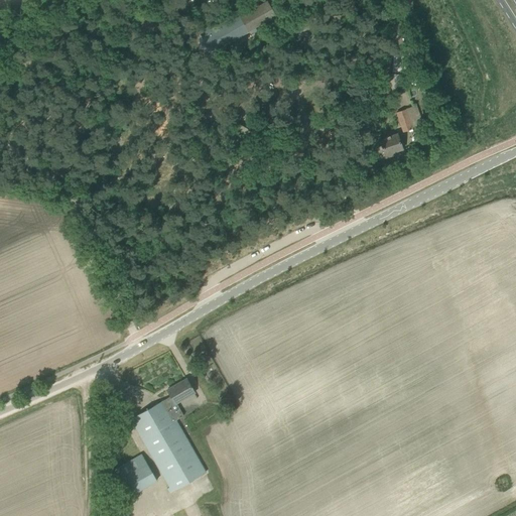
[(198,38),(206,54),(274,15),(266,1),(198,38)]
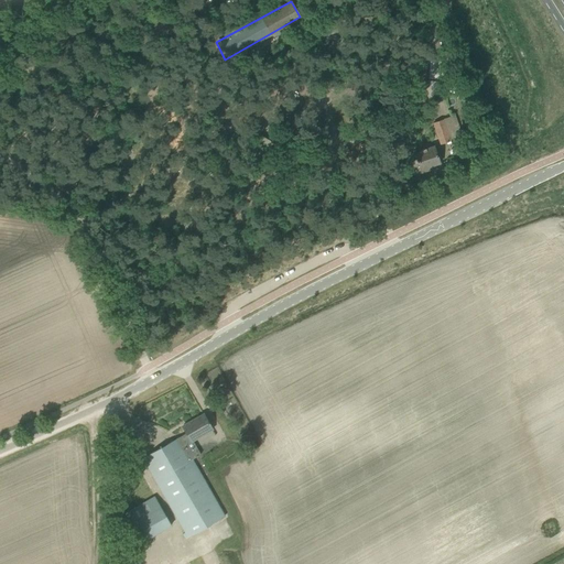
[(430,78),(441,78),(442,65),(430,65),(430,78)]
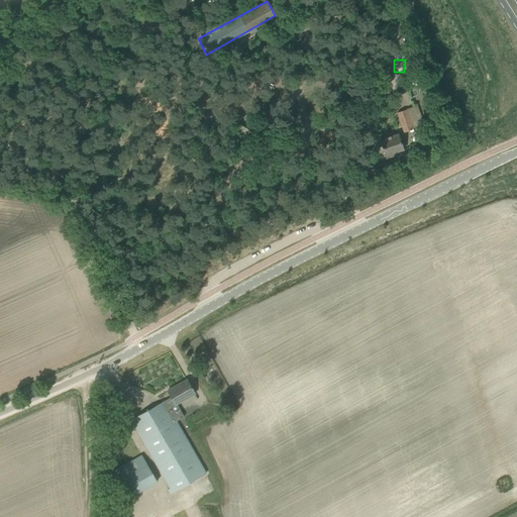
[(419,125),(413,108),(406,110),(413,127),(419,125)]
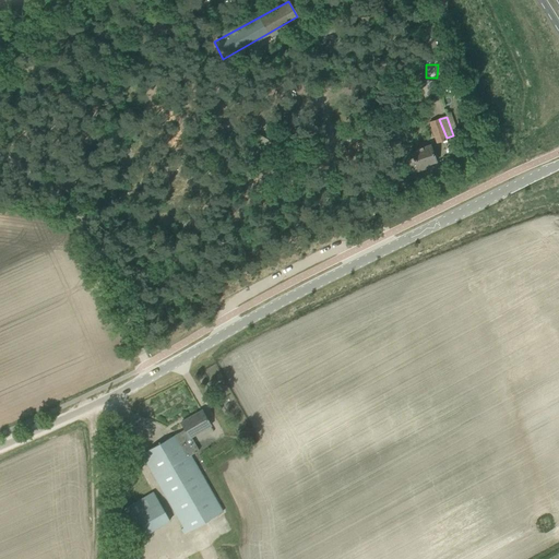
[(447,138),(439,119),(429,122),(437,143),(447,139),(447,138)]
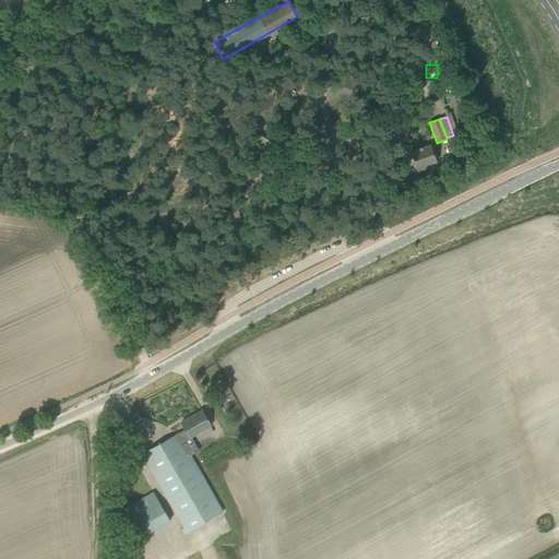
[(411,152),(417,171),(425,169),(424,166),(436,162),(430,145),(411,152)]
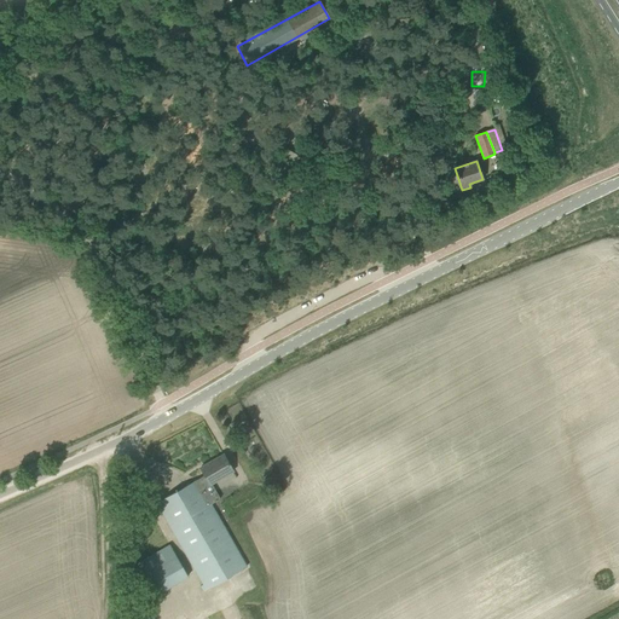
[(212,485),(235,472),(229,462),(227,462),(224,455),(201,468),(204,475),(157,502),(203,584),(201,586),(203,591),(247,566),(206,496),(214,490),(212,485)]
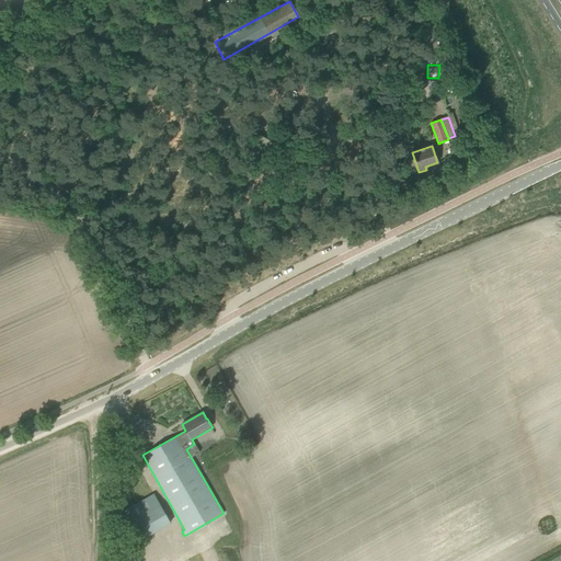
[(124,511),(140,540),(171,523),(170,522),(174,519),(159,492),(155,495),(153,493),(124,511)]
